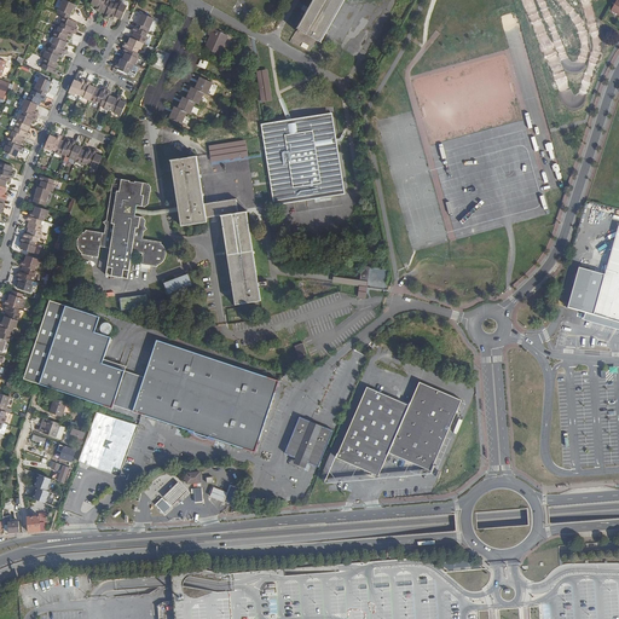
[(64,0),(57,13),(63,17),(69,19),(75,5),(64,0)]
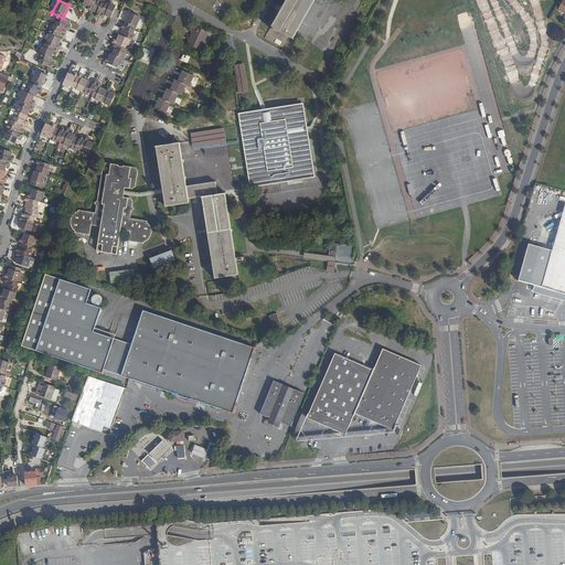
[(96,0),(85,0),(83,4),(88,7),(87,10),(92,11),(96,0)]
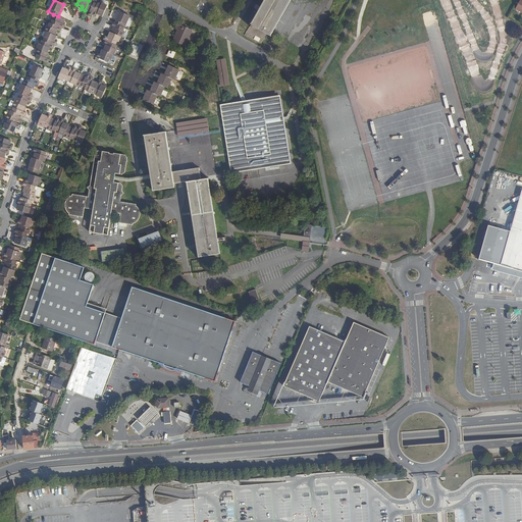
[(93,15),(98,4),(95,3),(95,2),(91,0),(89,0),(85,10),(90,12),(89,15),(92,17),(93,15)]
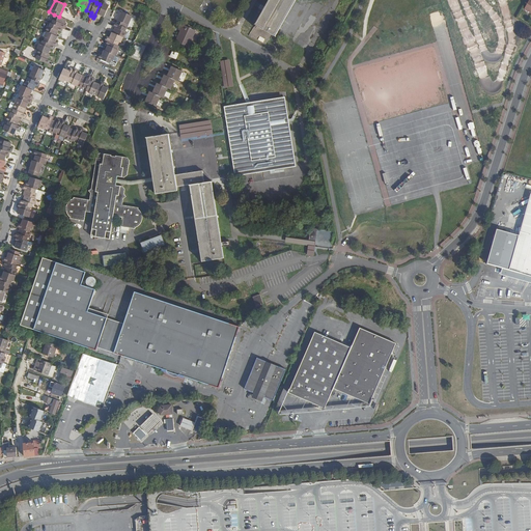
[(269,0),(249,35),(266,45),(271,34),(275,36),(296,0),(269,0)]
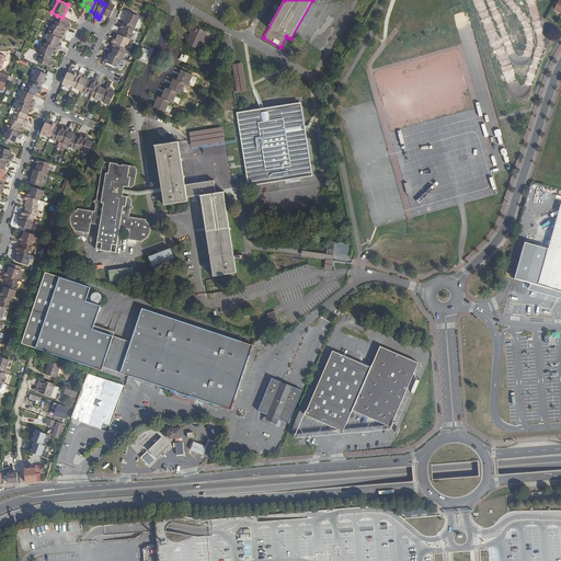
[(110,18),(112,15),(115,6),(110,3),(109,4),(105,3),(105,4),(100,16),(103,19),(104,15),(110,18)]
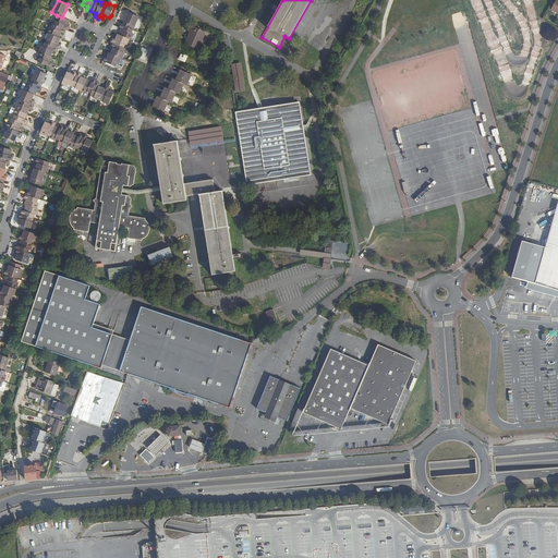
[(123,25),(133,31),(138,17),(129,13),(123,25)]
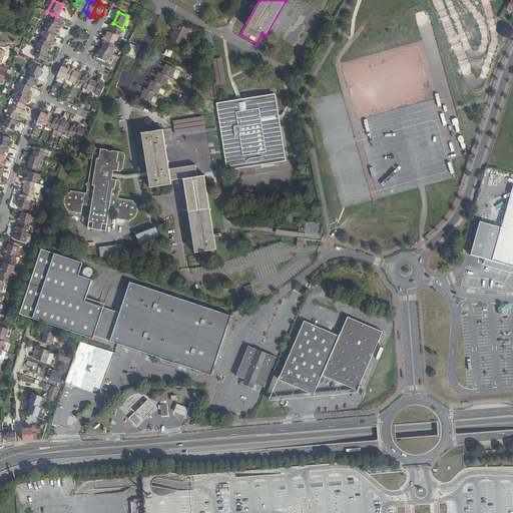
[(61,23),(63,18),(57,16),(52,14),(50,19),(51,19),(50,23),(61,27),(62,28),(63,24),(61,23)]
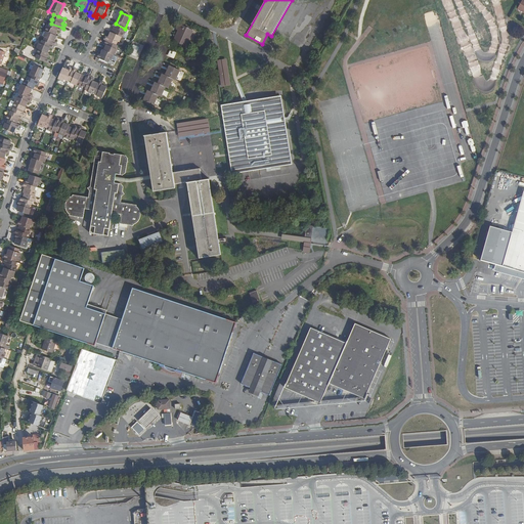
[(51,24),(49,23),(48,27),(47,26),(45,31),(46,31),(56,36),(58,31),(60,32),(62,28),(51,24)]
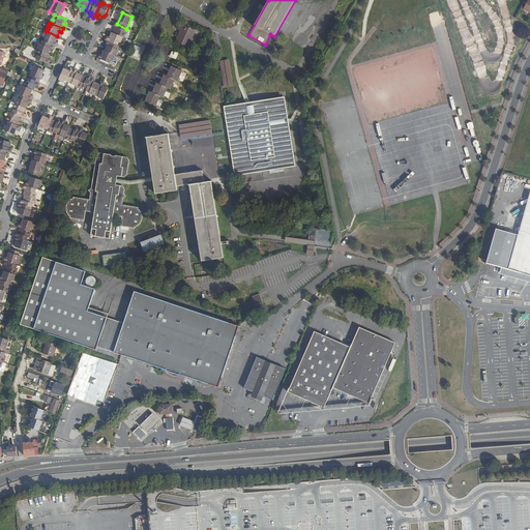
[(123,37),(124,38),(126,33),(125,32),(126,29),(117,24),(114,23),(113,27),(115,28),(113,33),(123,37)]
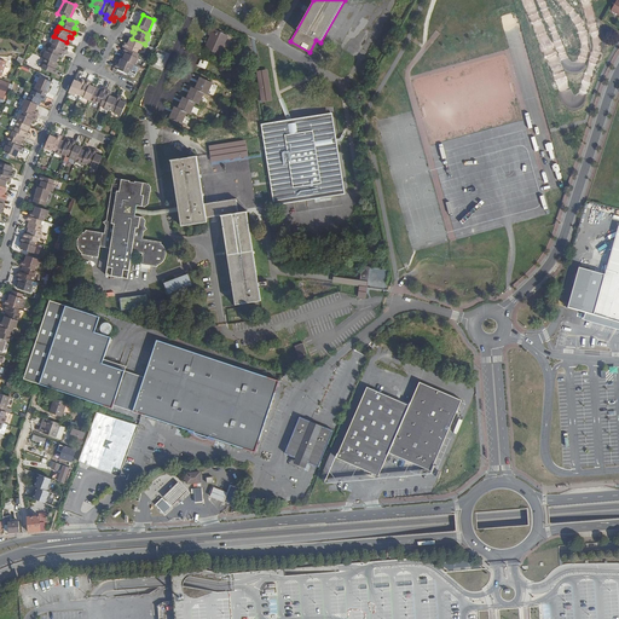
[(212,34),(209,38),(204,48),(219,55),(223,46),(220,45),(225,35),(210,28),(208,32),(212,34)]
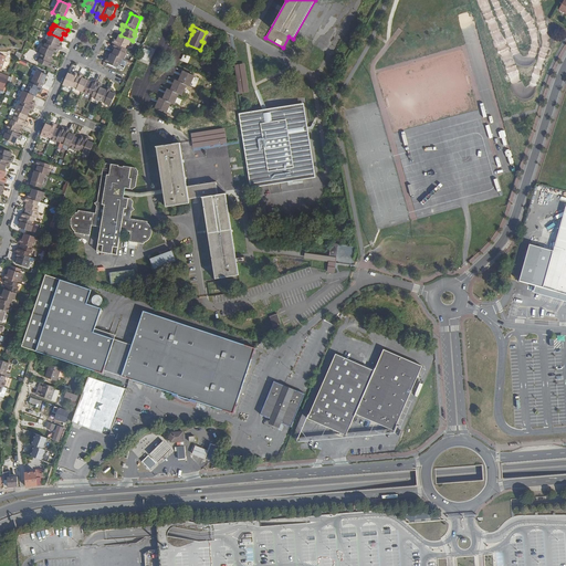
[(61,39),(50,33),(46,39),(49,40),(46,44),(59,50),(60,50),(62,46),(59,44),(62,39),(61,39)]
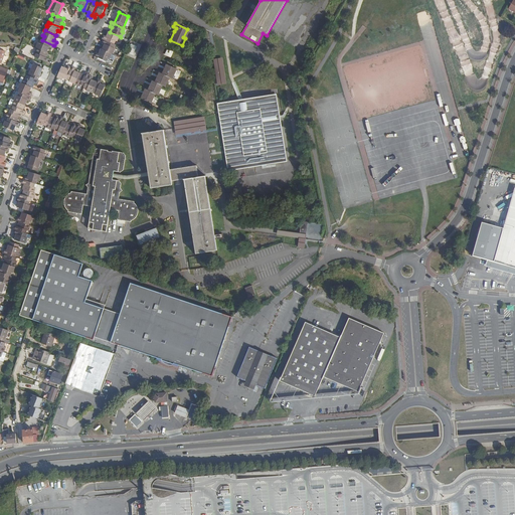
[(104,35),(103,39),(104,39),(114,44),(116,41),(117,41),(120,36),(110,32),(109,31),(107,36),(104,35)]
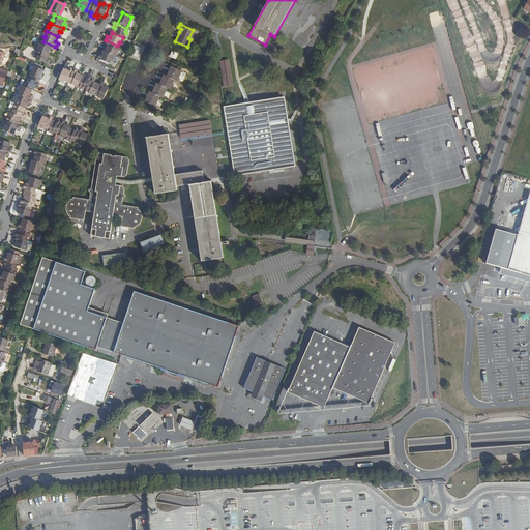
[(43,41),(42,40),(41,45),(39,43),(37,49),(38,50),(49,54),(51,49),(54,50),(55,47),(43,41)]
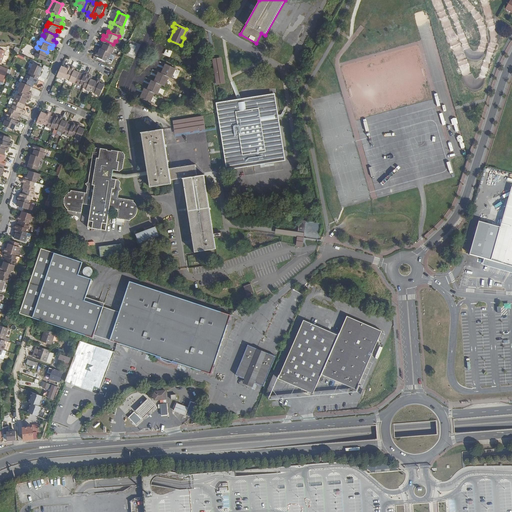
[(111,53),(112,54),(115,49),(113,48),(114,45),(113,44),(103,39),(101,43),(104,44),(101,49),(111,53)]
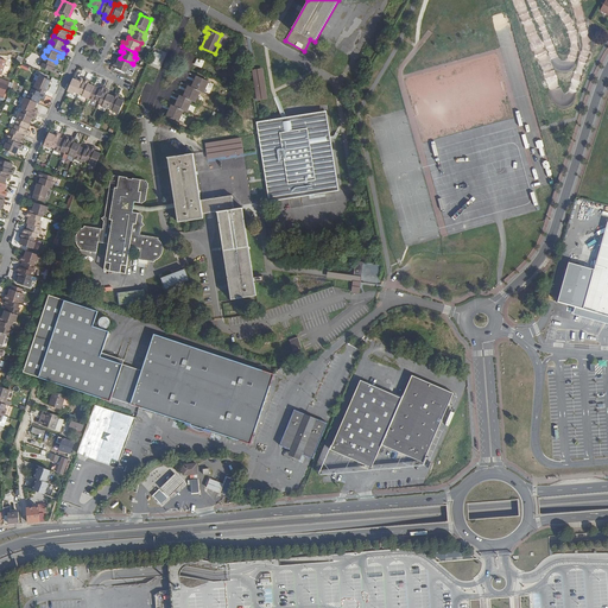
[(157,64),(160,54),(154,51),(150,62),(157,64)]
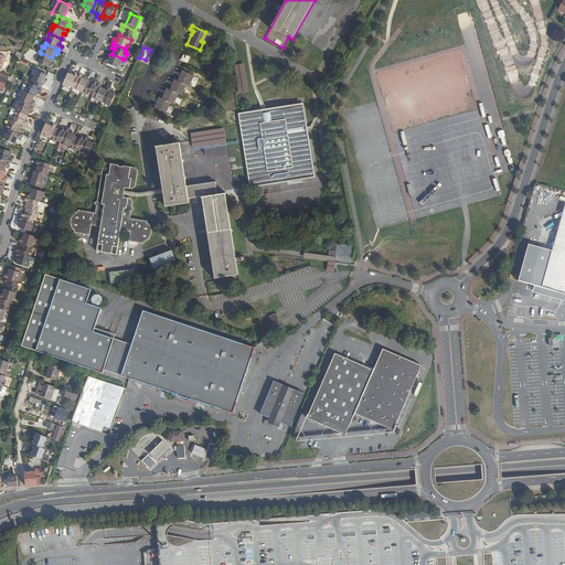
[(52,57),(41,53),(39,59),(40,59),(39,63),(52,68),(53,65),(51,63),(53,59),(52,57)]
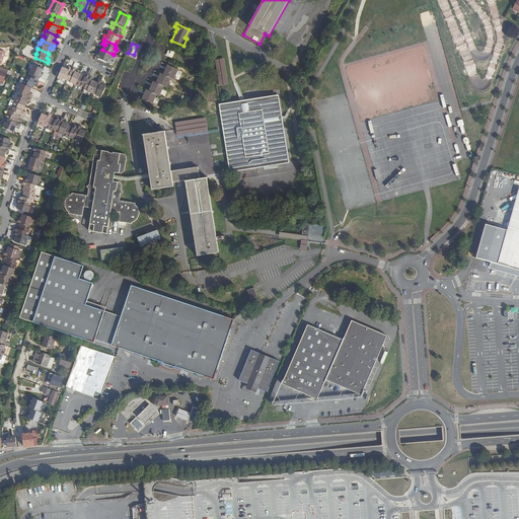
[(165,55),(172,58),(174,52),(167,49),(165,55)]
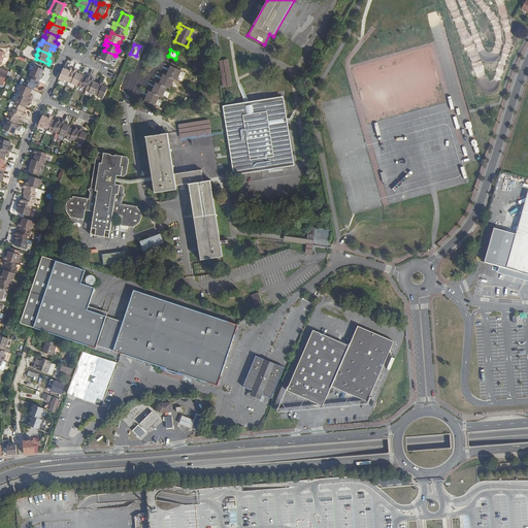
[(104,51),(103,51),(101,56),(99,54),(97,58),(109,63),(110,60),(112,60),(114,55),(104,51)]
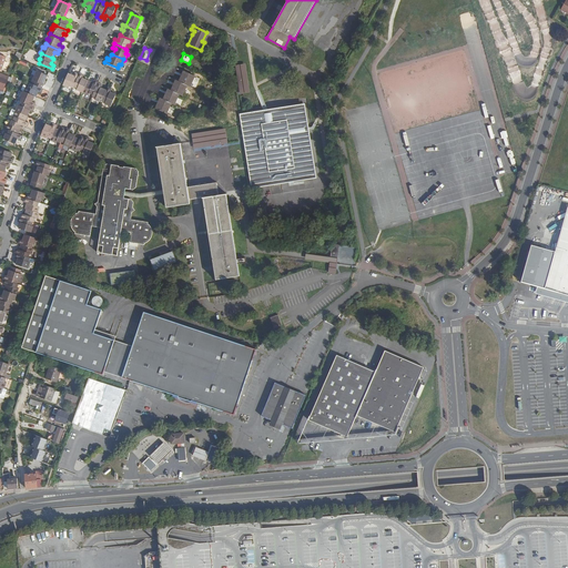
[(245,63),(235,64),(239,93),(250,92),(245,63)]
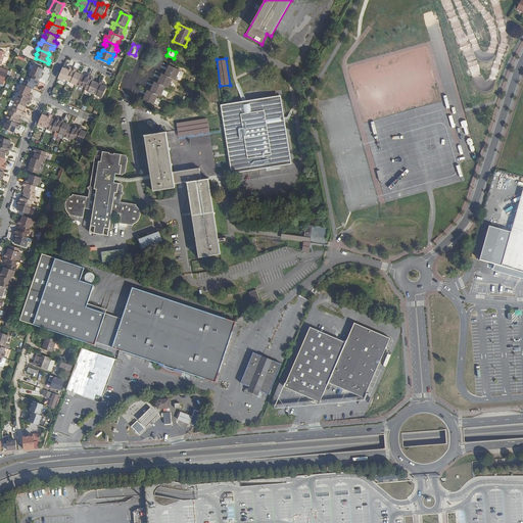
[(34,64),(29,77),(39,82),(44,69),(34,64)]
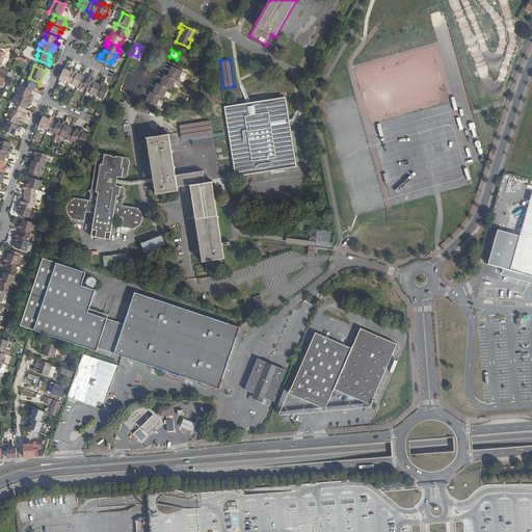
[(171,68),(167,76),(163,85),(160,84),(158,83),(154,94),(150,91),(145,102),(156,106),(161,97),(164,98),(167,88),(170,89),(175,80),(178,81),(182,72),(171,68)]
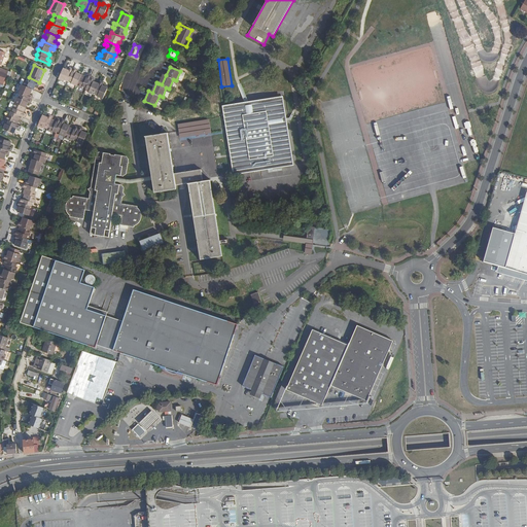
[(66,71),(63,70),(59,79),(64,81),(65,80),(68,82),(69,80),(74,69),(70,68),(69,70),(67,70),(66,71)]
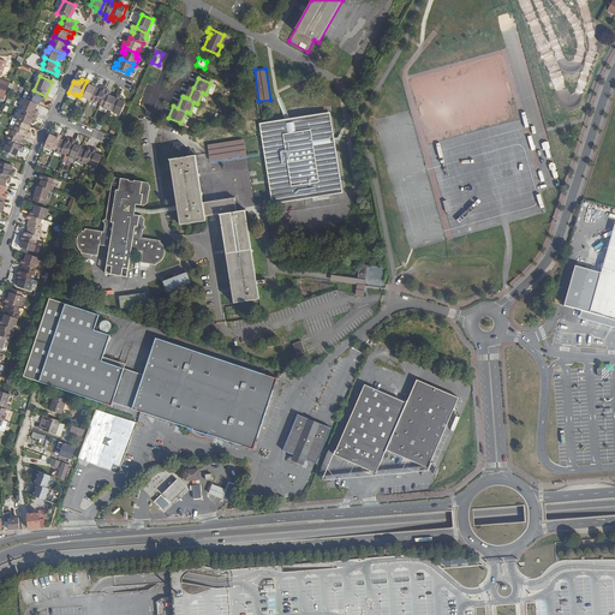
[(84,97),(90,101),(95,89),(96,88),(90,84),(91,82),(87,79),(87,81),(81,94),(84,96),(84,97)]
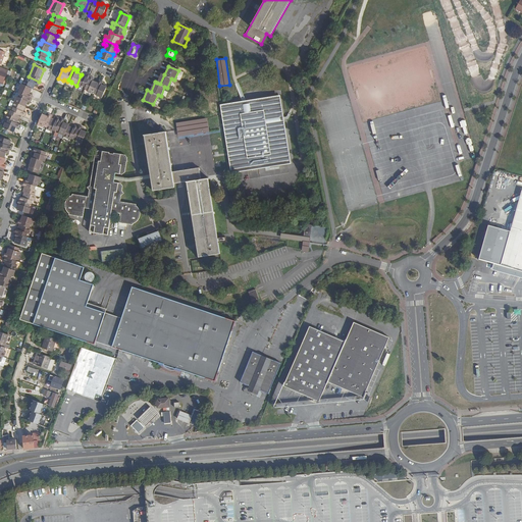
[(84,76),(81,75),(76,86),(82,88),(82,87),(86,88),(91,76),(91,75),(88,73),(86,76),(84,75),(84,76)]
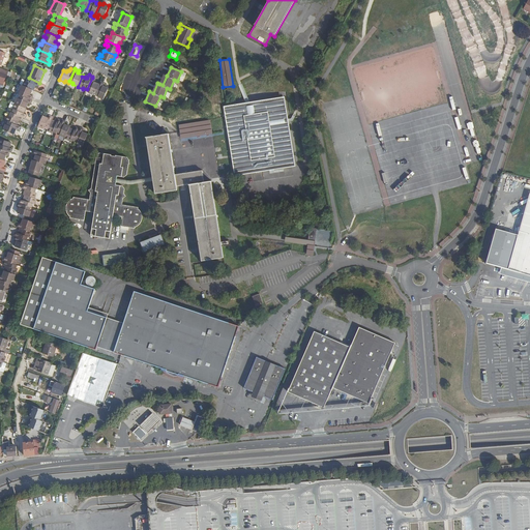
[(29,78),(28,78),(26,81),(25,80),(23,85),(33,90),(34,90),(36,85),(38,87),(40,83),(39,83),(29,78)]
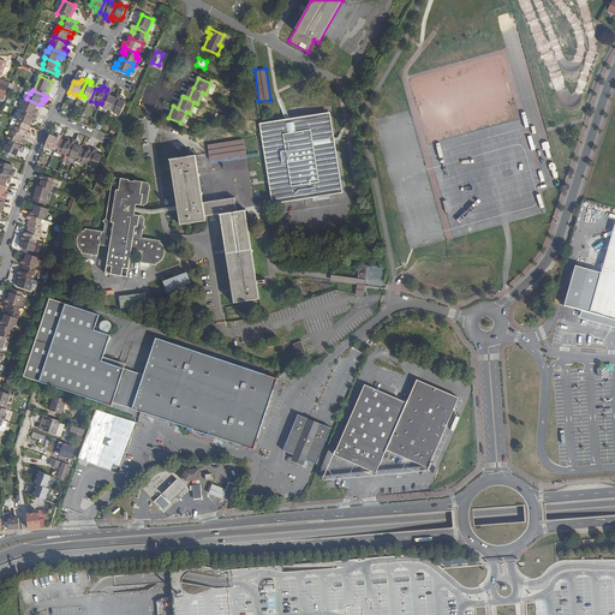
[(105,108),(109,111),(111,109),(115,97),(109,95),(111,93),(107,90),(101,103),(100,105),(105,107),(105,108)]
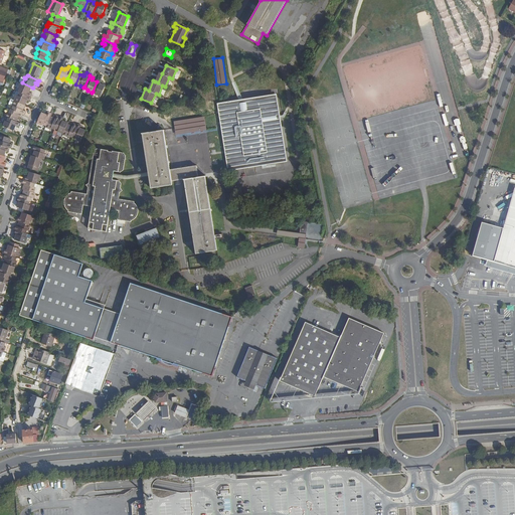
[(102,80),(98,79),(97,81),(93,92),(96,93),(96,95),(101,97),(106,86),(101,83),(102,80)]
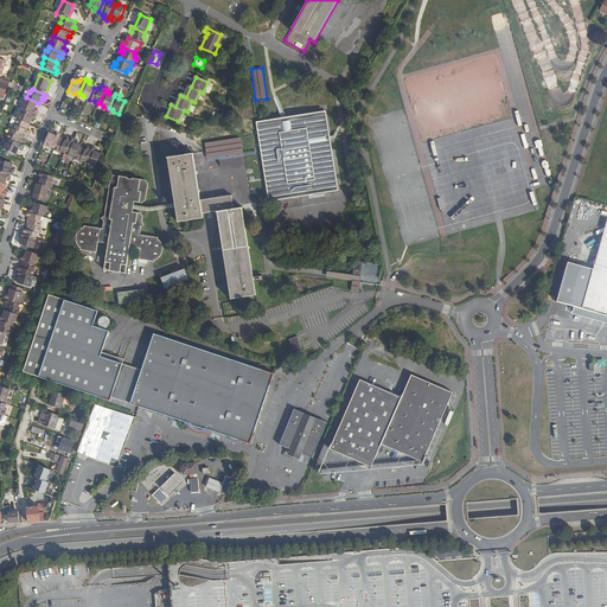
[(38,103),(26,97),(24,97),(21,103),(23,104),(21,108),(23,109),(36,115),(38,110),(34,109),(38,103)]
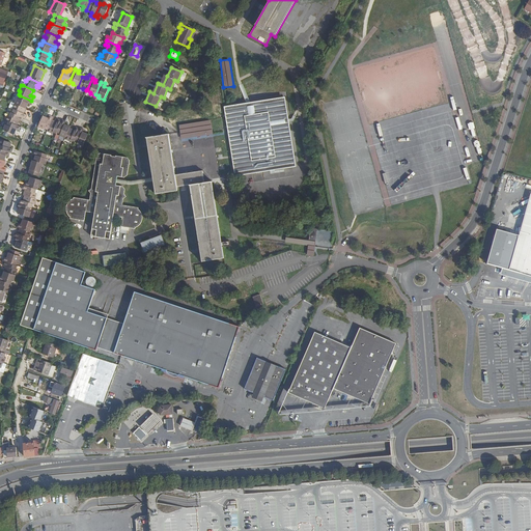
[(33,101),(31,101),(20,95),(18,99),(17,99),(15,104),(26,108),(28,104),(31,105),(33,101)]
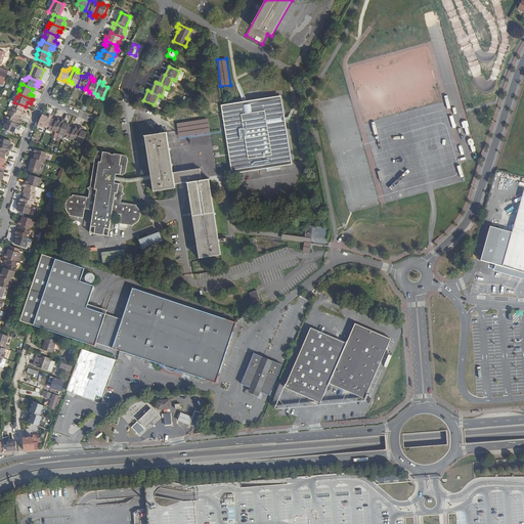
[(200,173),(200,177),(291,164),(291,162),(231,170),(221,106),(280,97),(279,96),(219,105),(229,168),(200,173)]
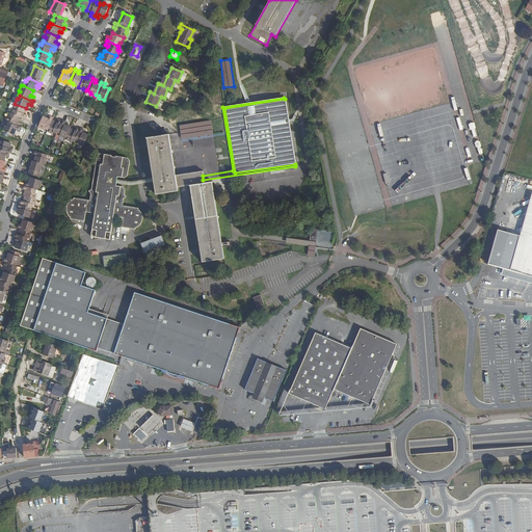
[(235,173),(295,164),(285,99),(224,108),(235,173)]
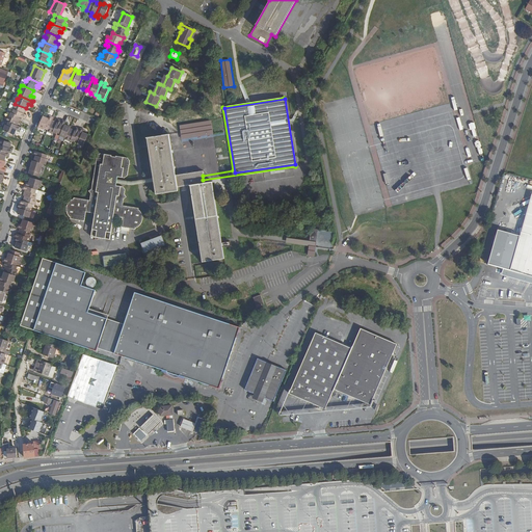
[(26,108),(15,104),(12,109),(14,110),(12,113),(24,118),(25,118),(26,115),(24,114),(26,108)]
